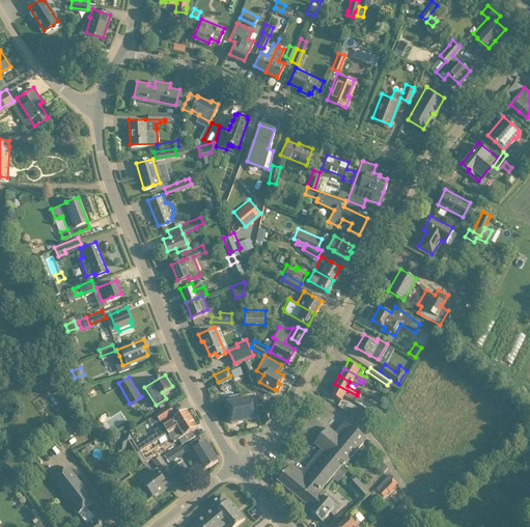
[(343,392),(354,398),(362,403),(364,399),(357,395),(335,384),(331,392),(340,397),(343,392)]
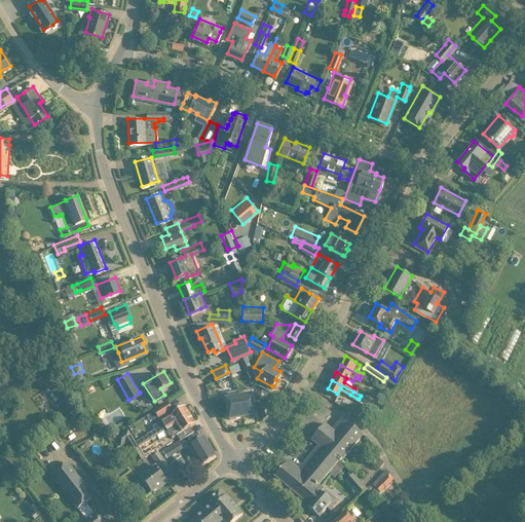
[(226,397),(224,397),(228,417),(241,414),(237,395),(236,387),(225,390),(226,397)]
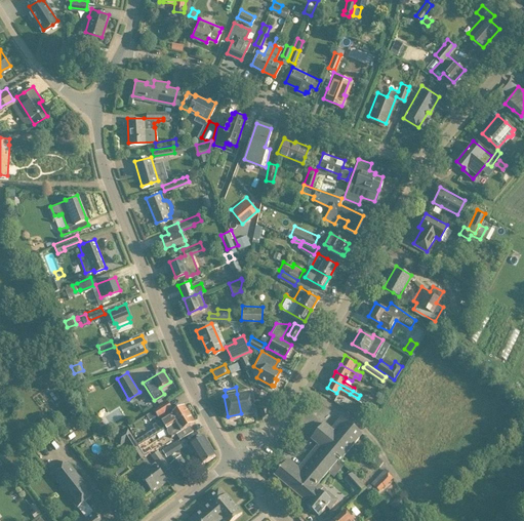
[(251,391),(237,394),(241,413),(255,411),(251,391)]
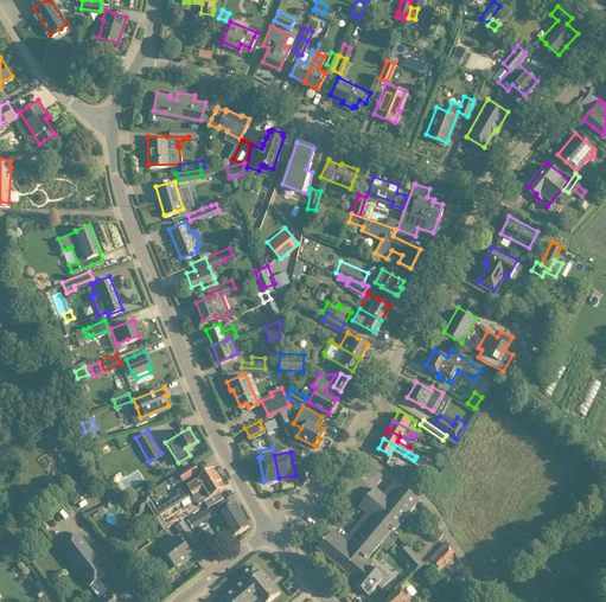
[(172,482),(180,478),(182,480),(198,469),(192,461),(176,472),(168,476),(172,482)]
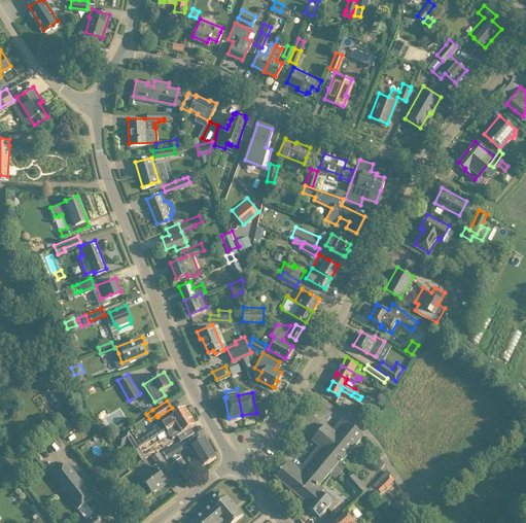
[(139,445),(167,427),(189,413),(184,405),(152,424),(154,427),(135,440),(139,445)]
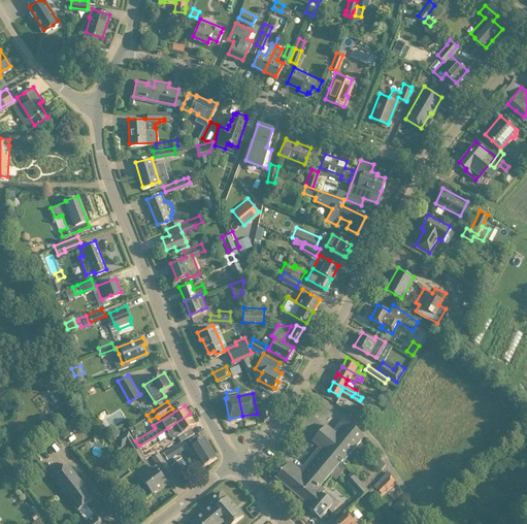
[(172,437),(173,436),(176,434),(180,439),(194,431),(190,426),(195,423),(190,414),(167,428),(167,429),(167,431),(169,435),(171,435),(172,437)]
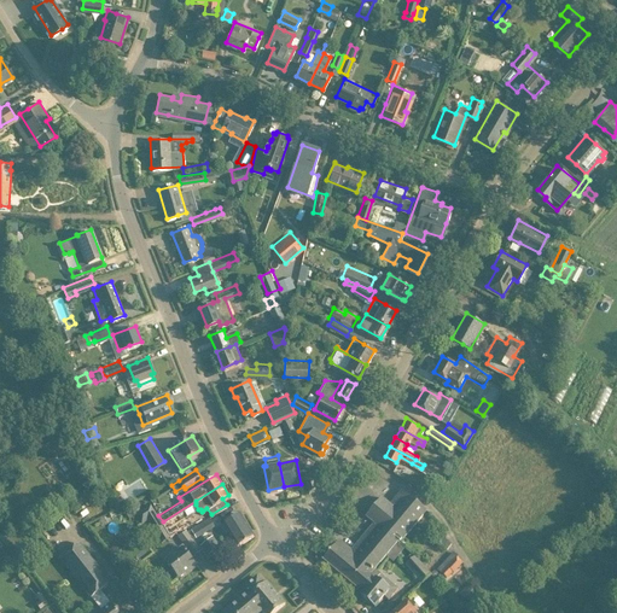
[(373,520),(351,547),(374,566),(396,538),(399,539),(425,507),(401,486),(389,501),(380,494),(365,513),(373,520)]
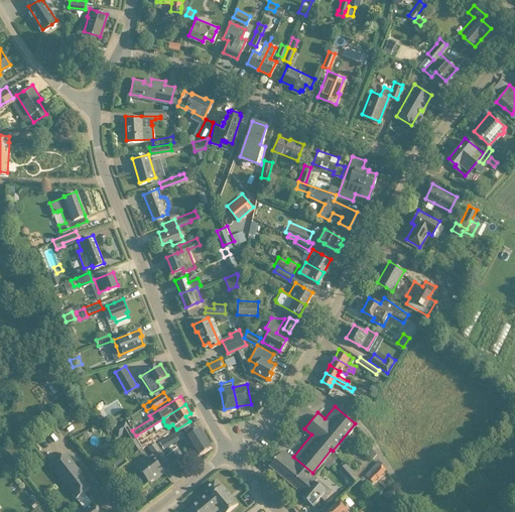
[(125,419),(112,426),(117,435),(122,432),(134,451),(142,445),(136,435),(132,430),(130,426),(125,419)]
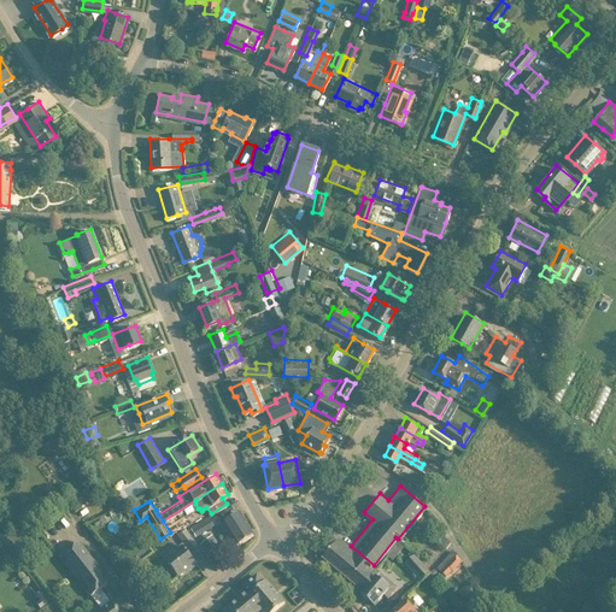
[(42,518),(51,528),(60,519),(52,510),(42,518)]
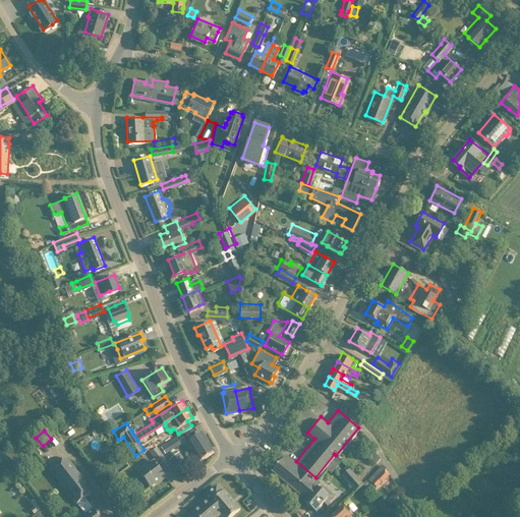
[(199,459),(214,450),(201,431),(185,440),(189,447),(191,446),(199,459)]
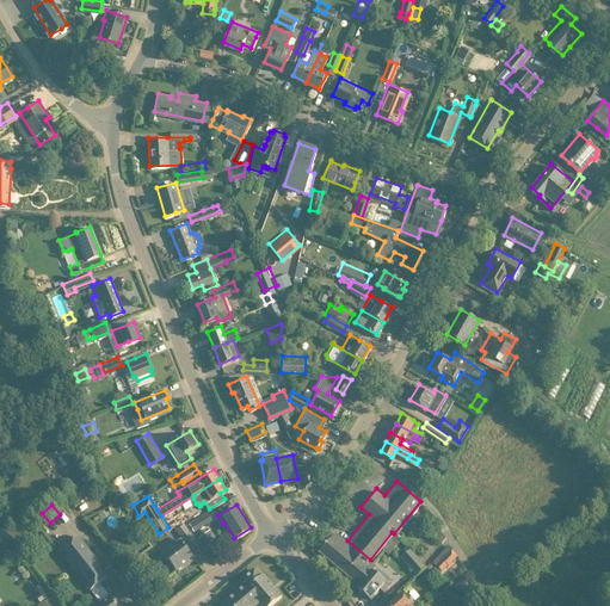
[(184,524),(189,530),(210,517),(207,509),(184,524)]
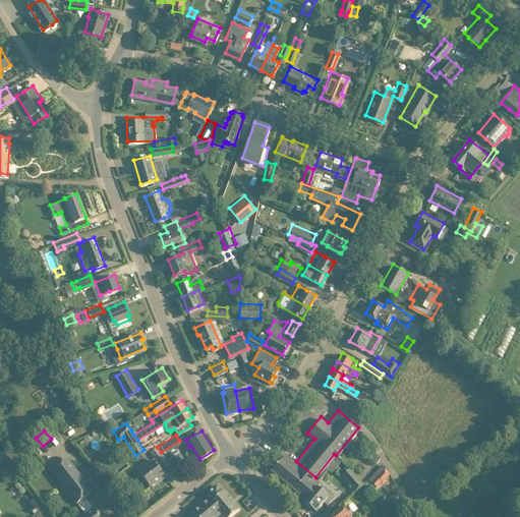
[(156,445),(149,450),(162,467),(168,462),(161,452),(157,447),(156,445)]
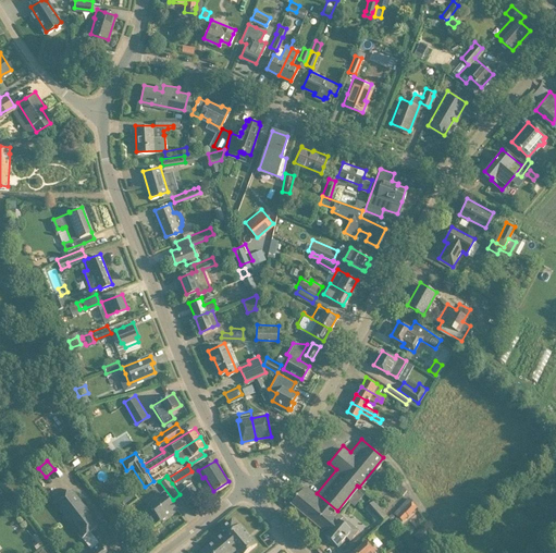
[(180,489),(186,498),(197,490),(190,481),(180,489)]
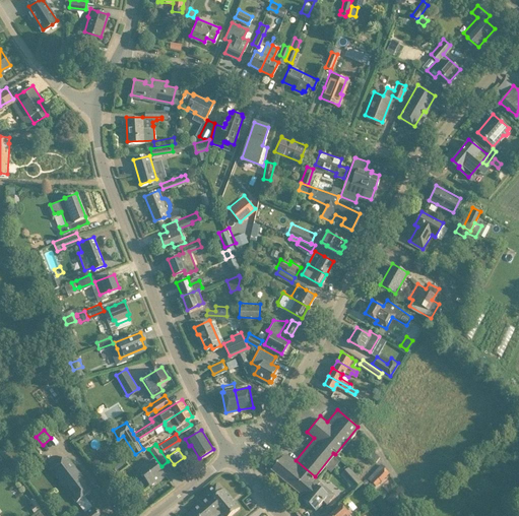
[(375,460),(379,456),(379,455),(373,450),(369,454),(375,460)]
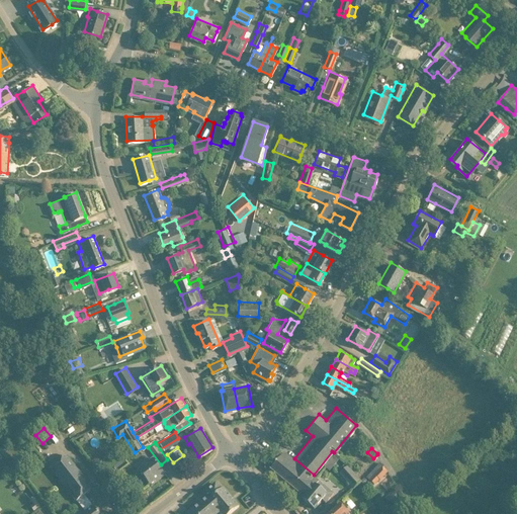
[(283,450),(270,466),(304,495),(315,483),(319,479),(314,475),(294,458),(283,450)]
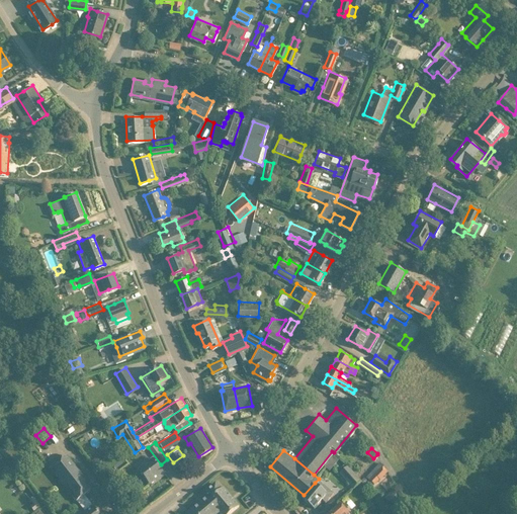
[(92,486),(66,452),(50,464),(76,499),(92,486)]
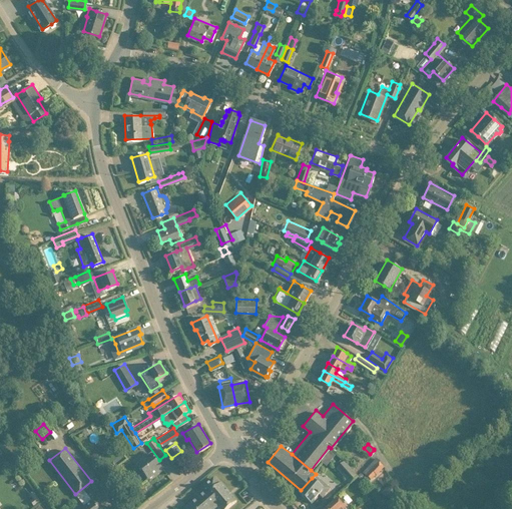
[(162,466),(155,458),(151,452),(136,463),(147,477),(162,466)]
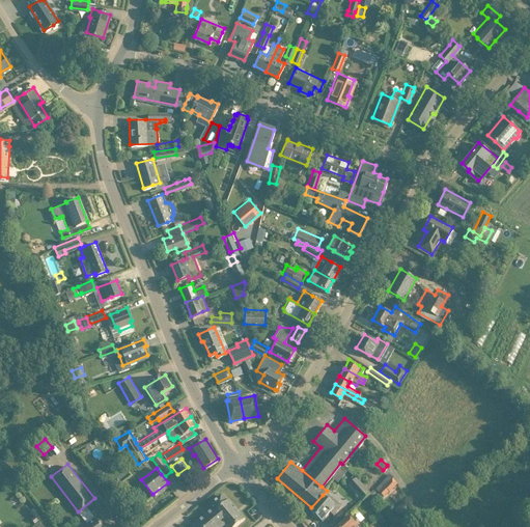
[(347,482),(361,498),(369,491),(356,475),(347,482)]
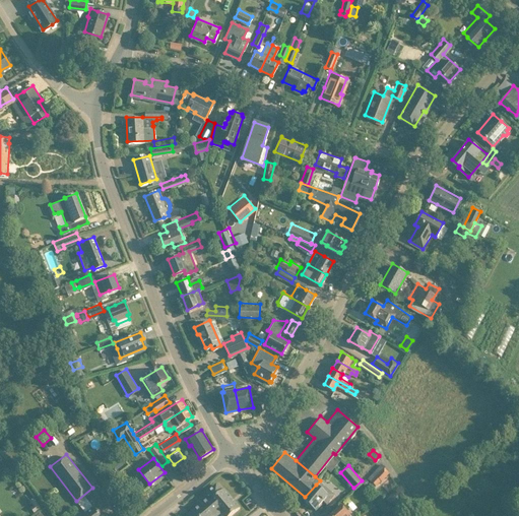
[(375,484),(380,477),(388,470),(383,465),(370,479),(375,484)]
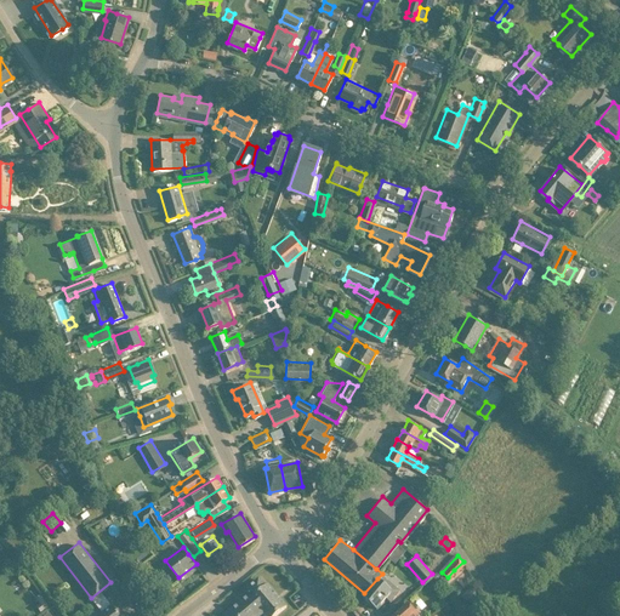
[(21,580),(28,575),(22,568),(15,572),(21,580)]
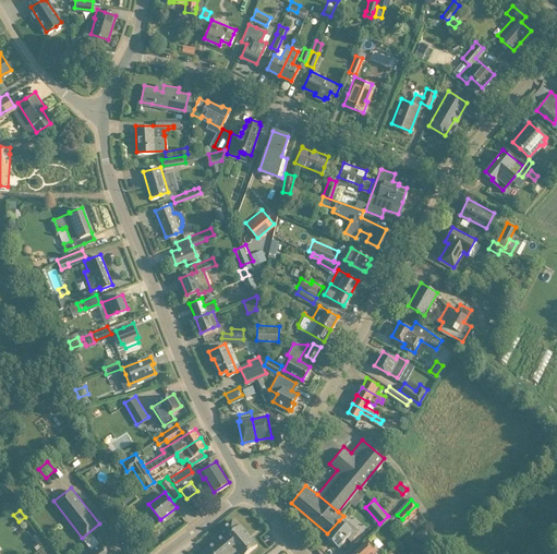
[(327,533),(326,536),(338,545),(346,536),(350,539),(358,528),(343,516),(339,520),(327,533)]
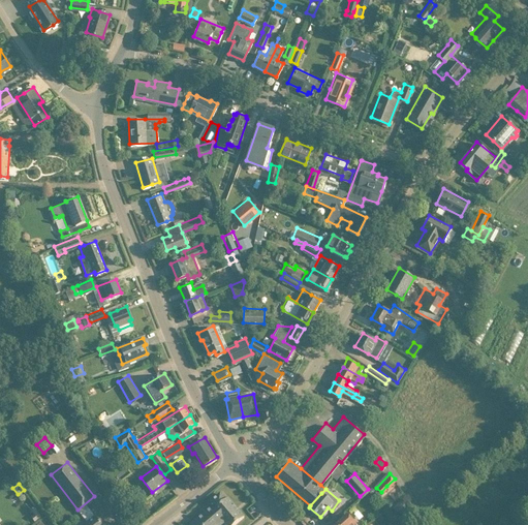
[(189,523),(190,524),(218,524),(220,523),(221,524),(229,524),(243,514),(227,496),(225,498),(219,491),(208,500),(212,504),(189,523)]
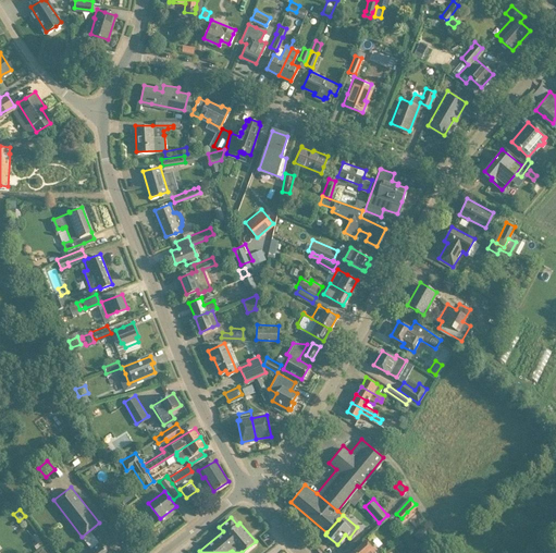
[(420,538),(429,528),(422,523),(414,532),(420,538)]
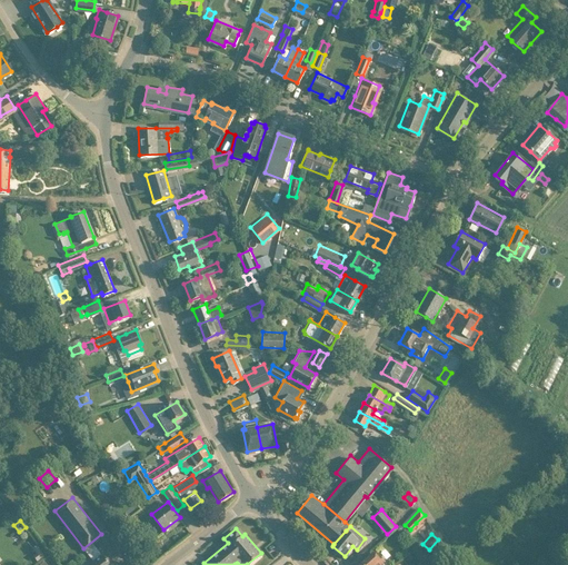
[(385,564),(372,551),(356,564),(385,564)]
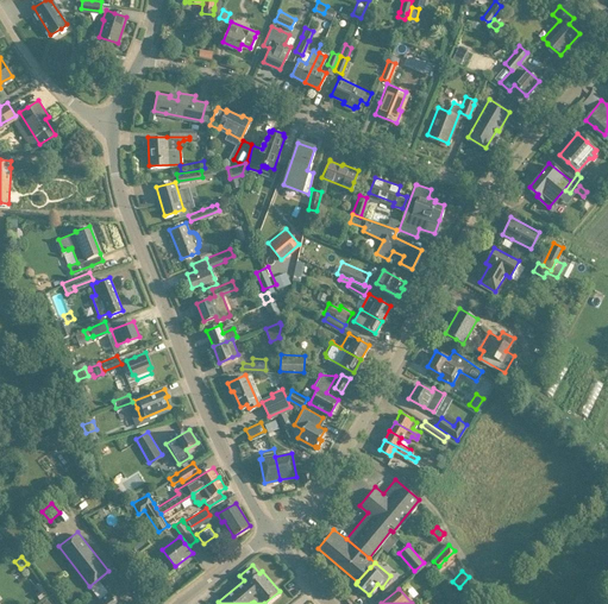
[(452,589),(446,593),(452,599),(458,595),(452,589)]
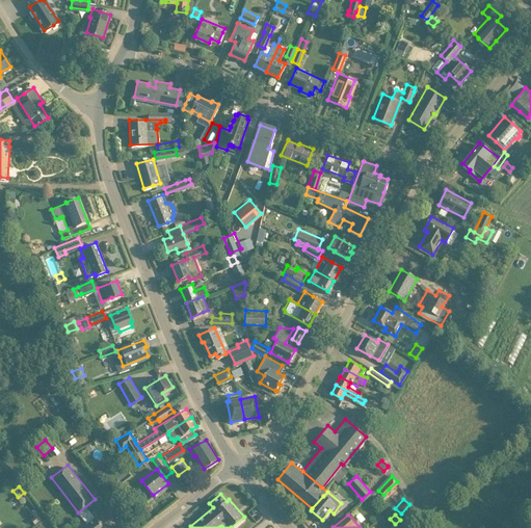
[(477,526),(485,525),(484,516),(475,518),(477,526)]
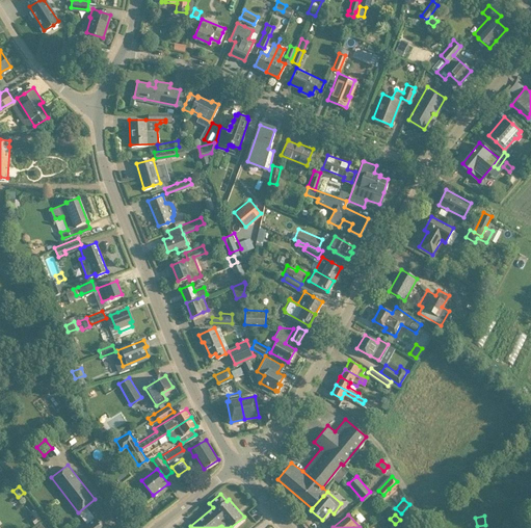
[(103,527),(95,517),(80,527),(103,527)]
